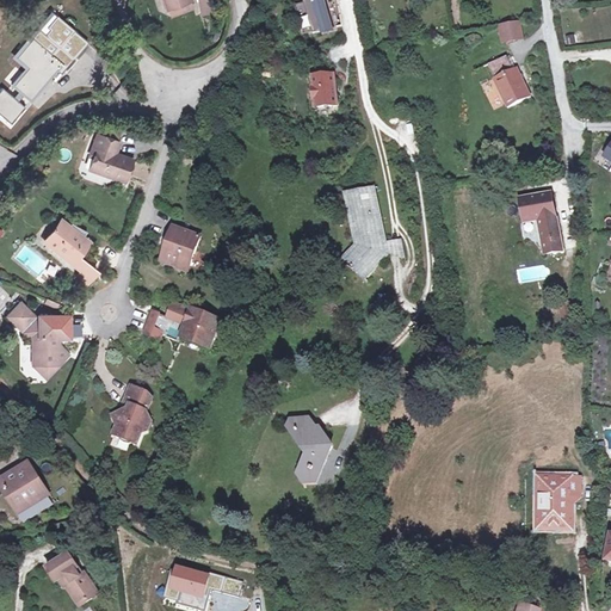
[(164,0),(168,12),(193,2),(191,0),(164,0)]
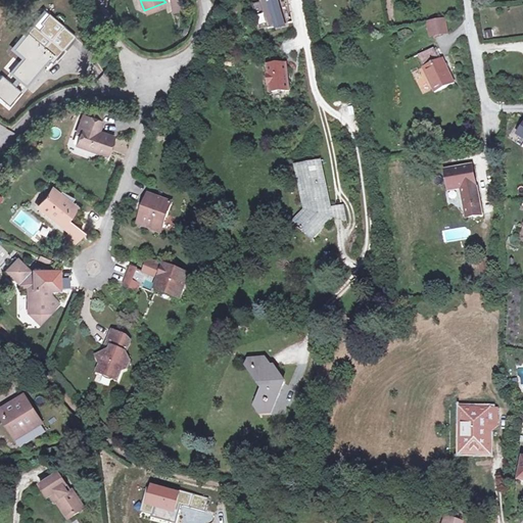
[(178,0),(168,0),(170,13),(180,12),(178,0)]
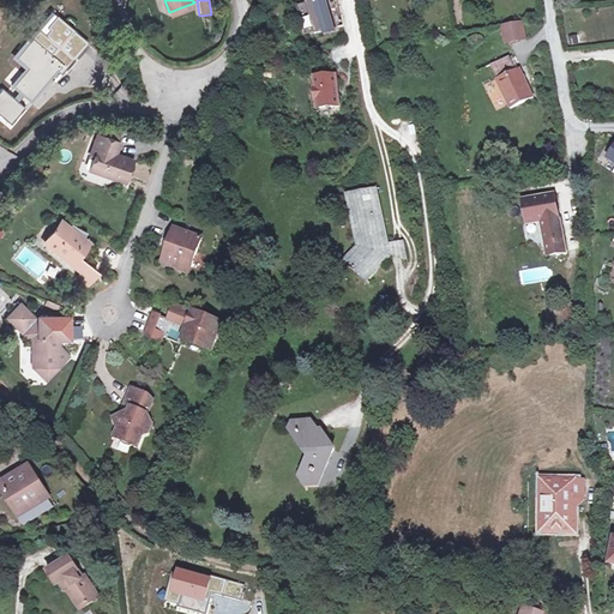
[(302,0),(312,32),(331,28),(323,0),(302,0)]
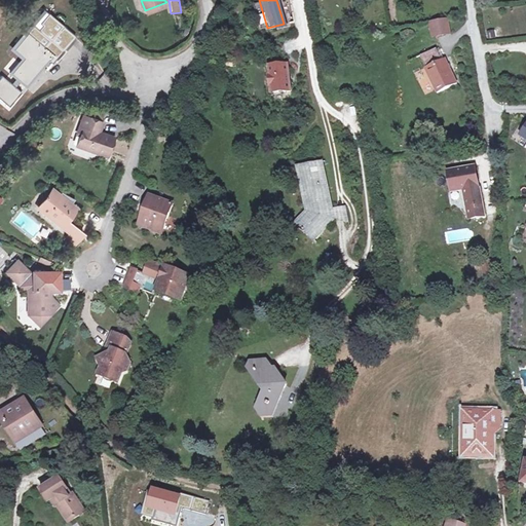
[(170,10),(166,2),(145,10),(148,17),(170,10)]
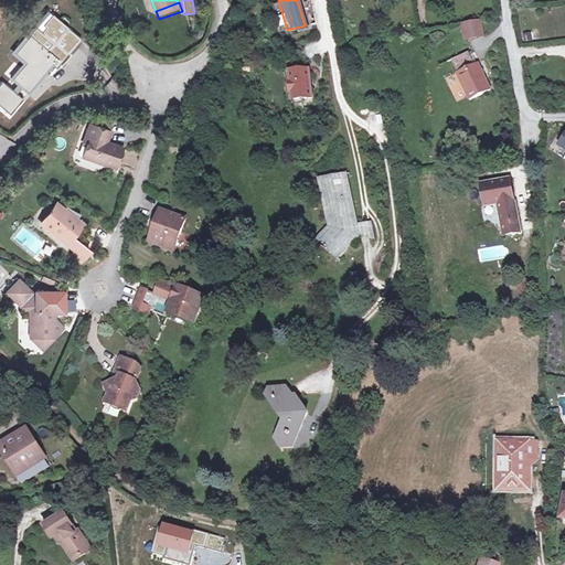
[(484,41),(480,20),(461,23),(466,44),(484,41)]
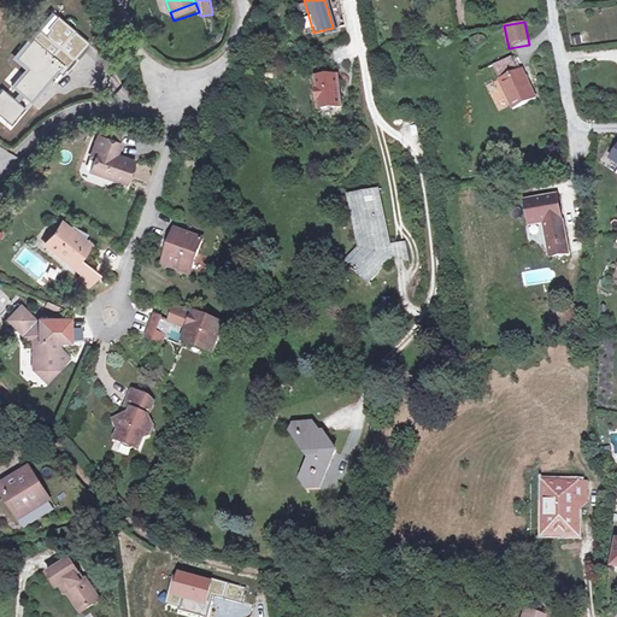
[(31,62),(27,68),(12,86),(21,92),(23,94),(31,100),(57,69),(62,72),(74,58),(58,46),(51,54),(31,37),(19,51),(31,62)]
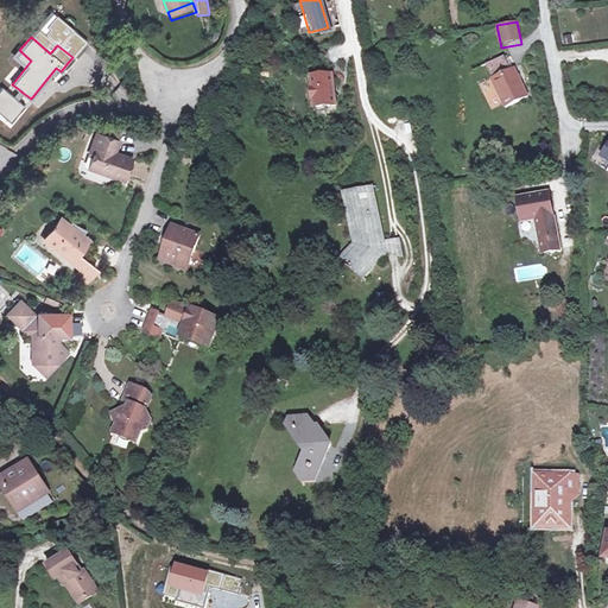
[(14,56),(26,67),(31,61),(19,50),(14,56)]
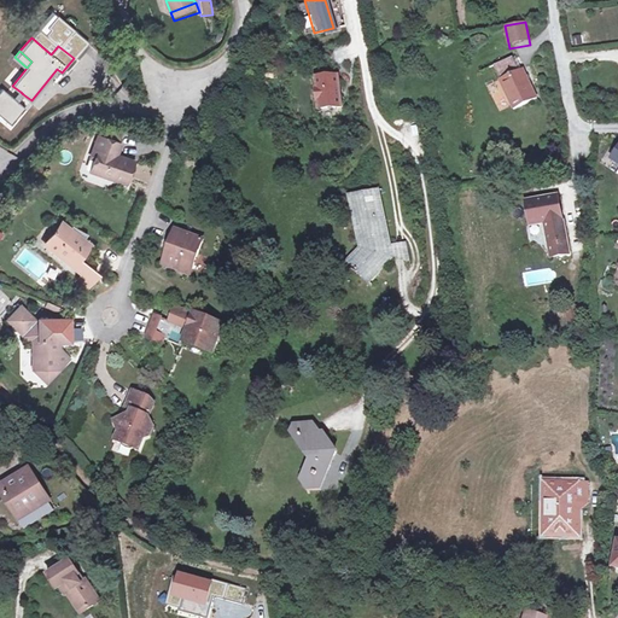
[(502,82),(520,73),(513,59),(495,69),(502,82)]
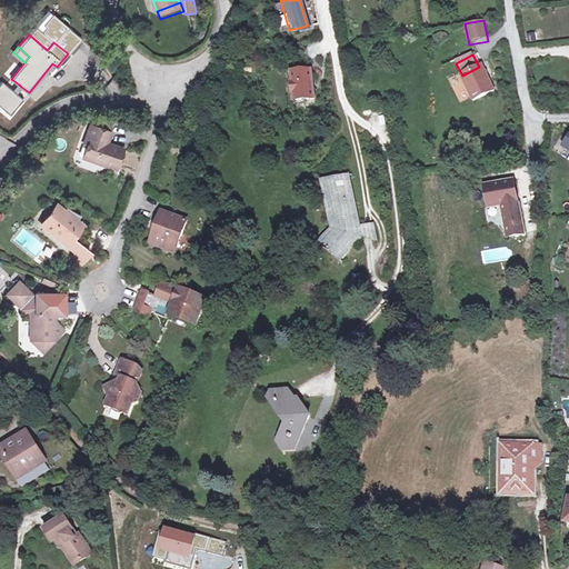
[(462,76),(460,77),(473,103),(495,92),(481,66),(479,67),(462,76)]
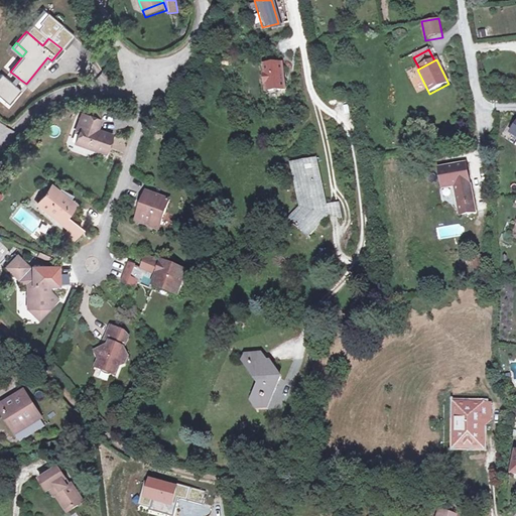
[(279,62),(262,65),(265,90),(283,88),(279,62)]
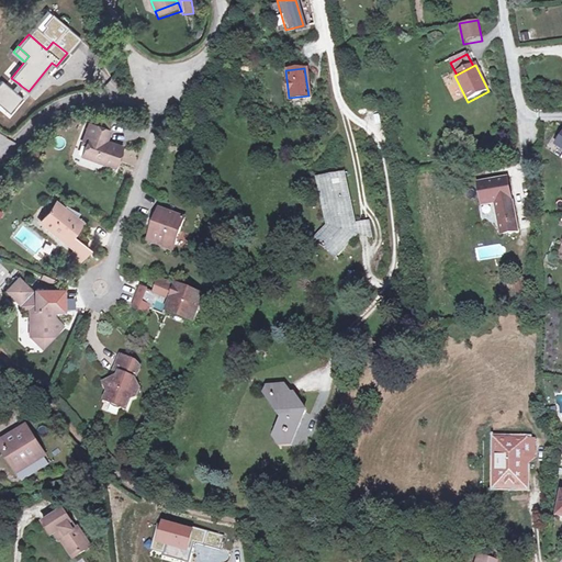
[(17,92),(13,90),(2,81),(0,82),(0,104),(11,113),(23,98),(17,92)]
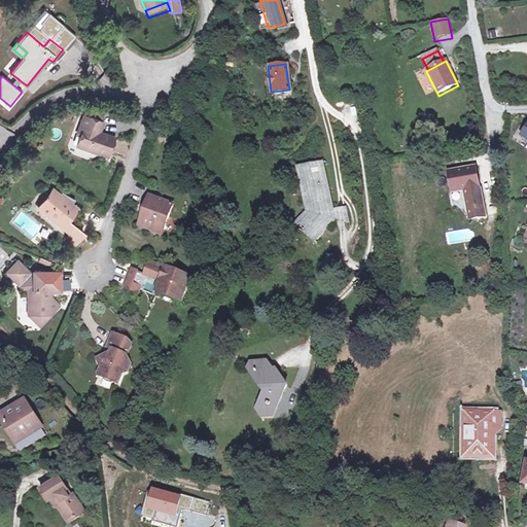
[(88,114),(102,121),(105,113),(91,106),(88,114)]
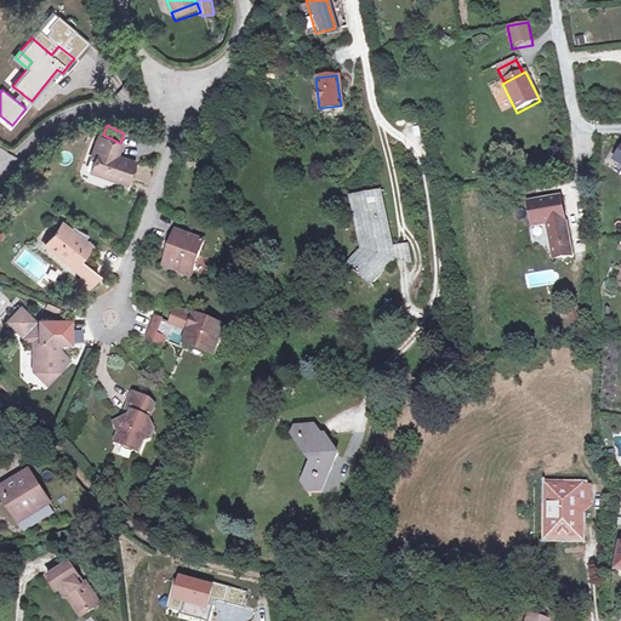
[(123,144),(120,143),(103,135),(101,134),(97,143),(101,146),(97,155),(91,172),(126,186),(136,165),(118,157),(123,144)]
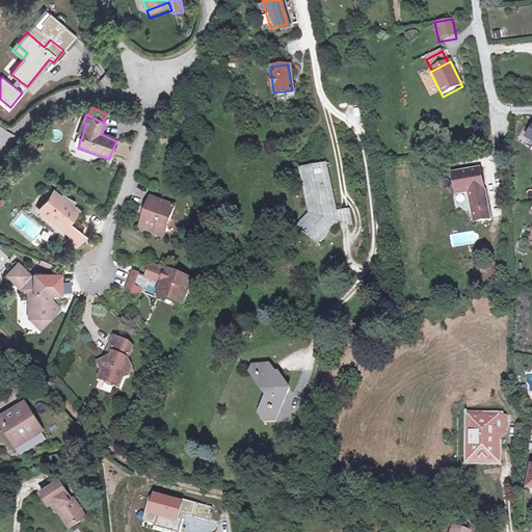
[(315,244),(336,222),(334,213),(325,165),(303,169),(311,207),(307,208),(308,214),(310,220),(300,231),(315,244)]
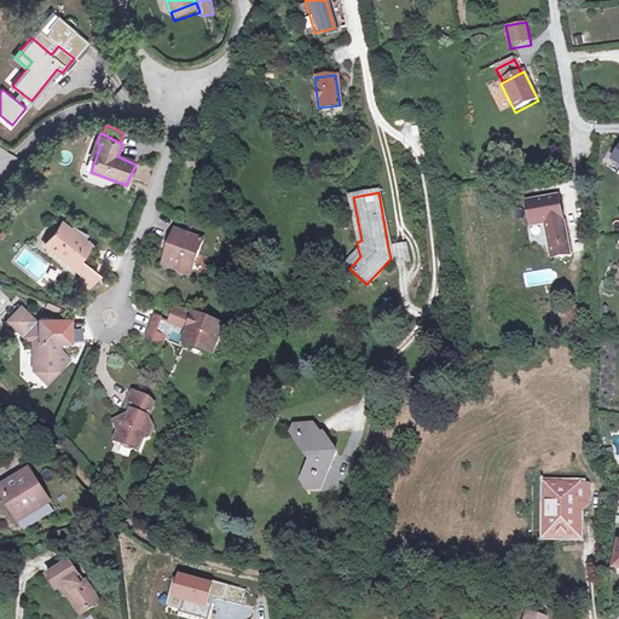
[(348,198),(357,242),(362,241),(353,197),(348,198)]
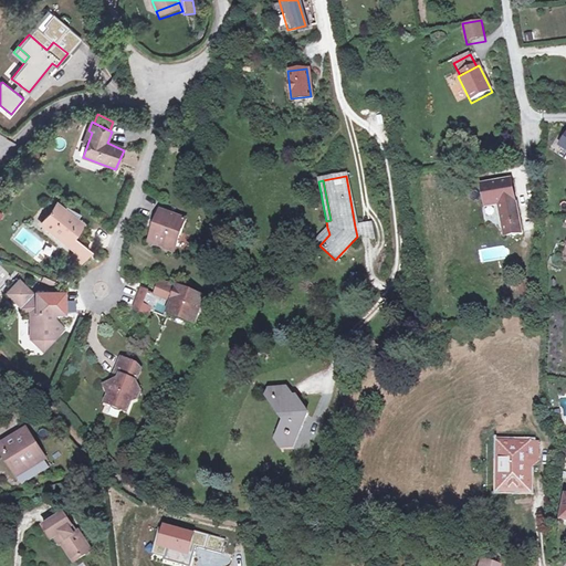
[(510,180),(482,186),(485,206),(499,202),(505,236),(520,233),(510,180)]
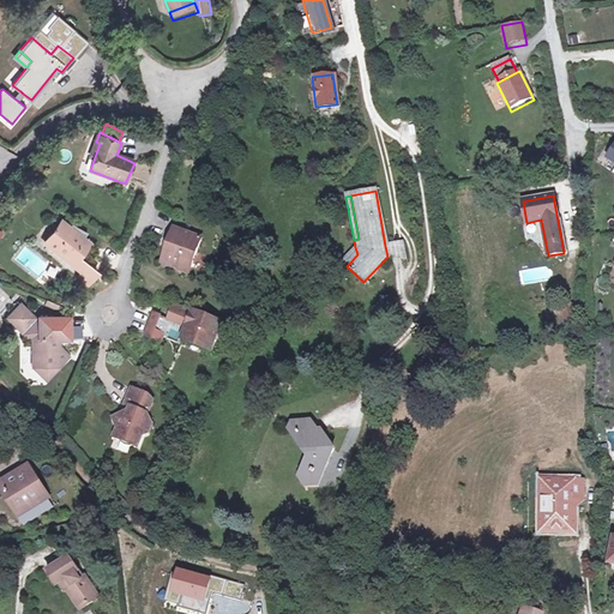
[(52,254),(64,264),(66,260),(74,266),(79,260),(89,247),(82,241),(86,235),(72,227),(70,232),(61,226),(47,245),(54,252),(52,254)]
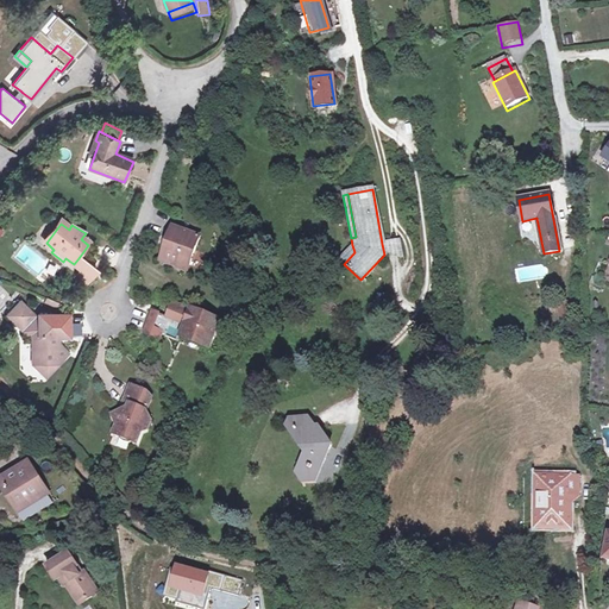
[(176,240),(173,252),(168,263),(187,270),(200,234),(175,225),(170,238),(176,240)]
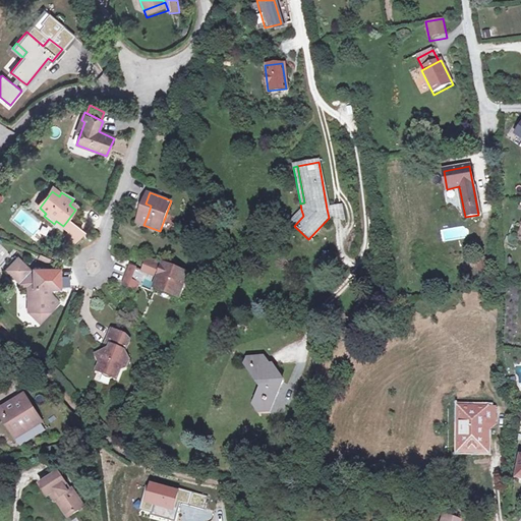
[(141,213),(148,216),(151,206),(146,204),(141,213)]
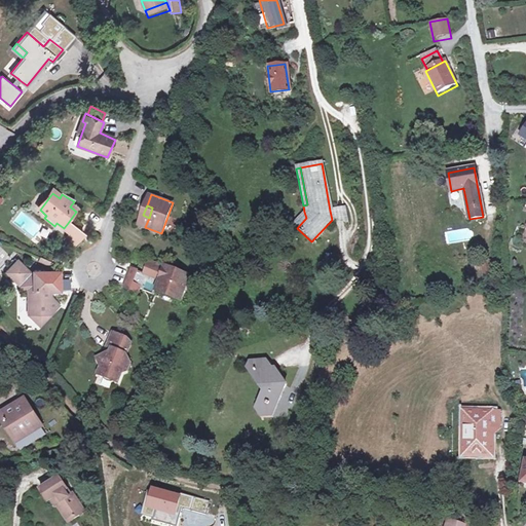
[(344,208),(330,211),(332,220),(348,225),(344,208)]
